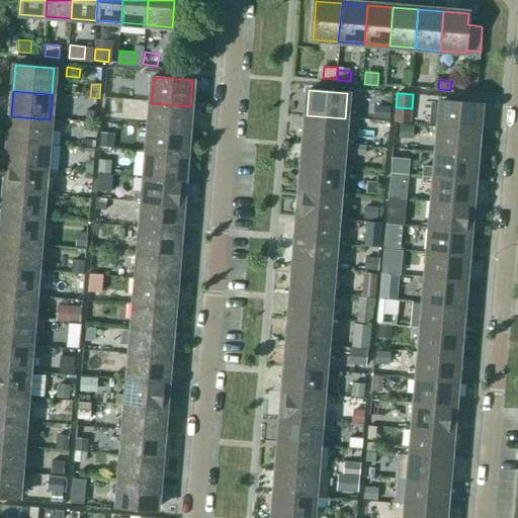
[(115,114),(116,99),(107,99),(106,114),(115,114)]
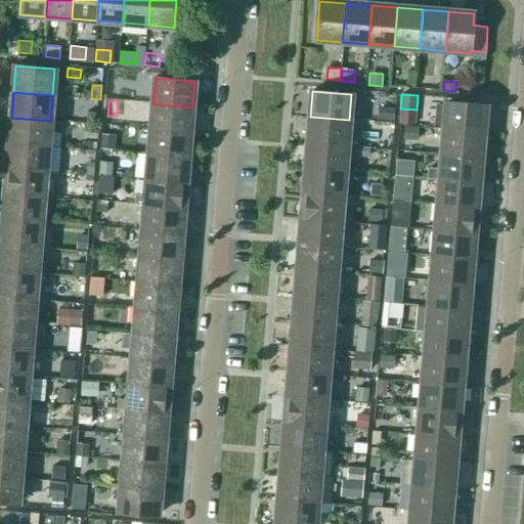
[(444,129),(483,132),(485,105),(446,102),(444,129)]
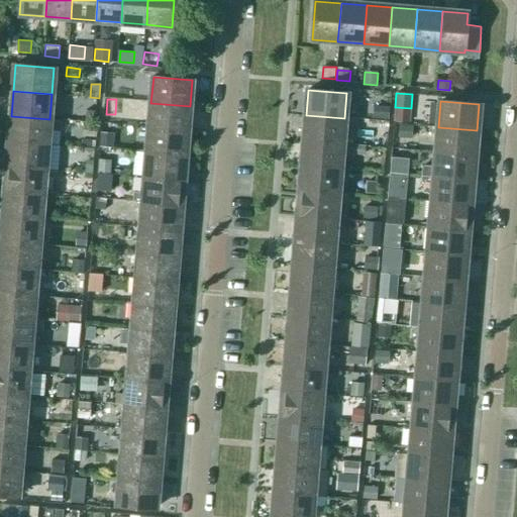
[(188,131),(190,106),(150,103),(148,127),(188,131)]
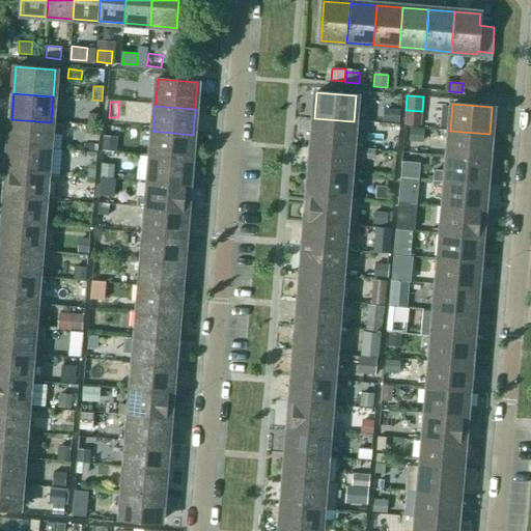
[(384,108),(383,121),(398,123),(399,110),(384,108)]
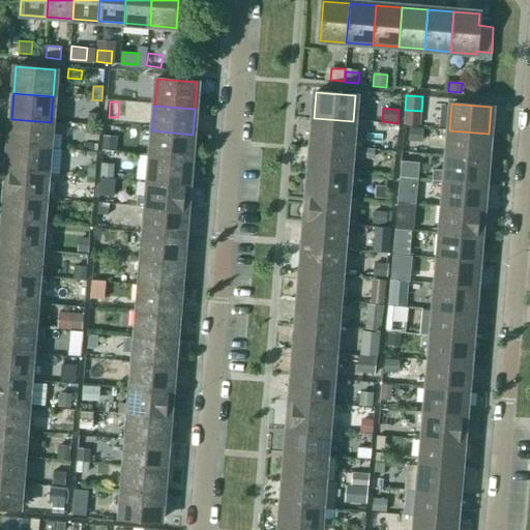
[(88,113),(87,124),(96,124),(96,114),(88,113)]
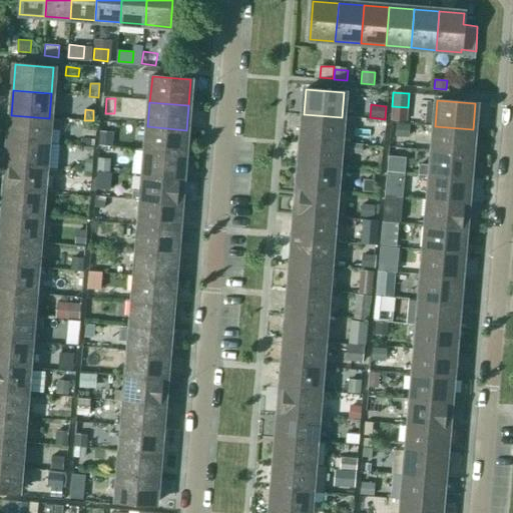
[(362,118),(342,117),(304,114),(302,139),(340,142),(340,141),(341,125),(361,127),(362,118)]
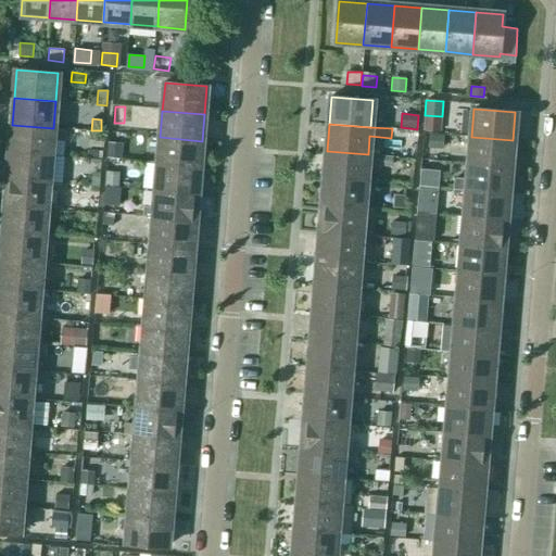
[(51,155),(53,128),(12,125),(10,151),(51,155)]
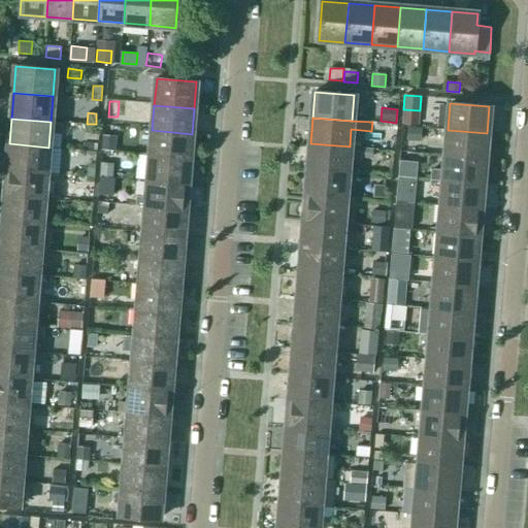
[(86,126),(85,139),(98,140),(99,127),(86,126)]
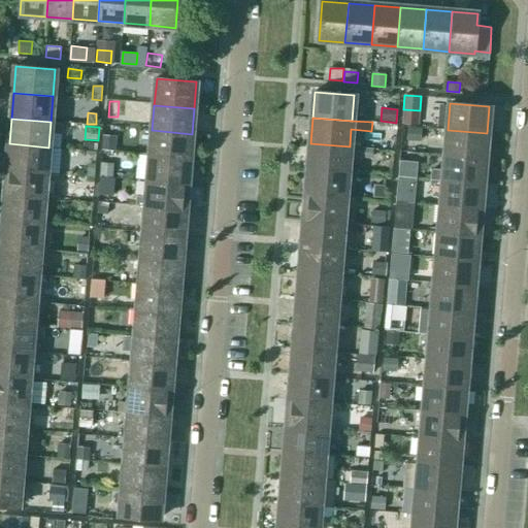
[(407,128),(407,140),(421,141),(422,129),(407,128)]
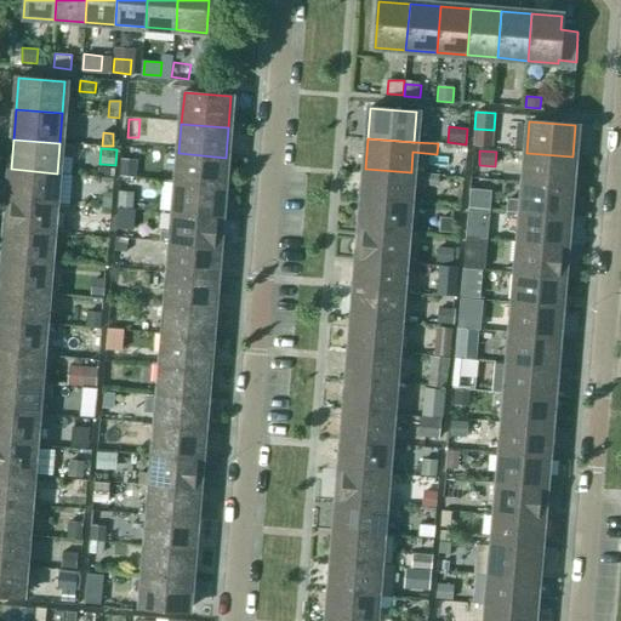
[(223,188),(226,158),(178,153),(176,183),(223,188)]
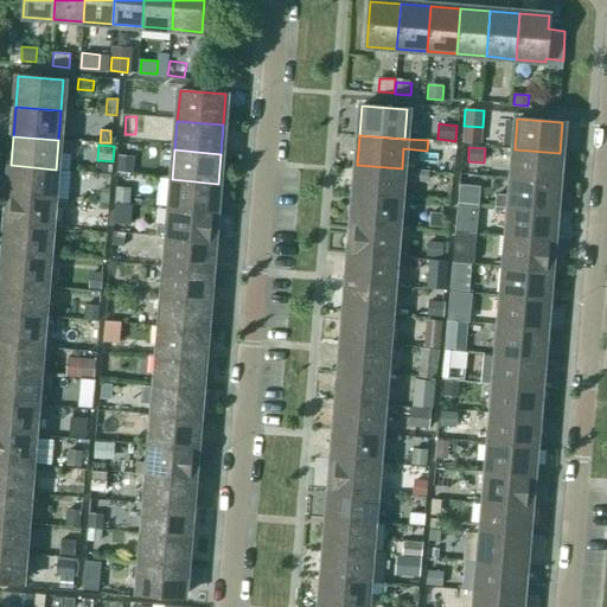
[(515,149),(512,179),(557,183),(560,153),(515,149)]
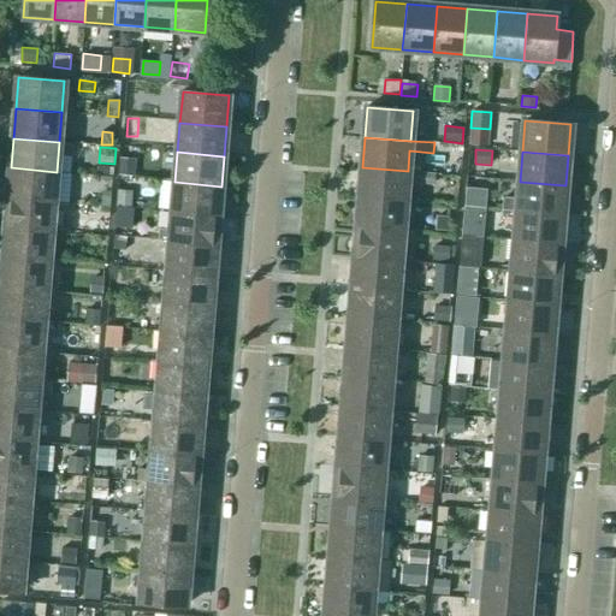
[(120,160),(120,176),(135,177),(136,161),(120,160)]
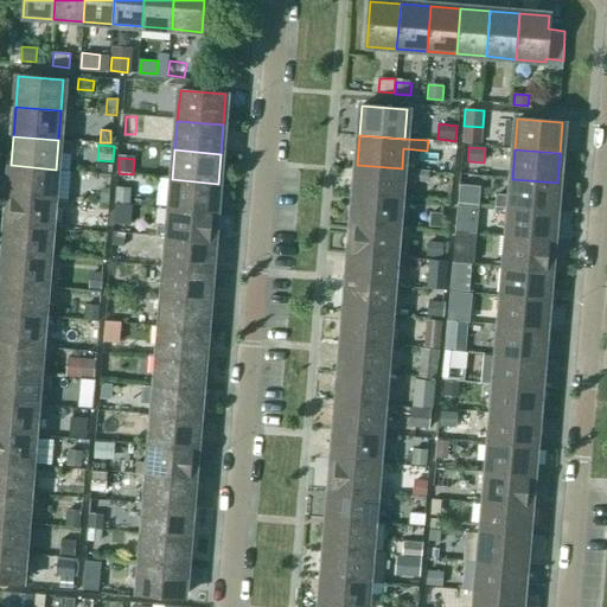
[(96,163),(95,173),(112,173),(112,164),(96,163)]
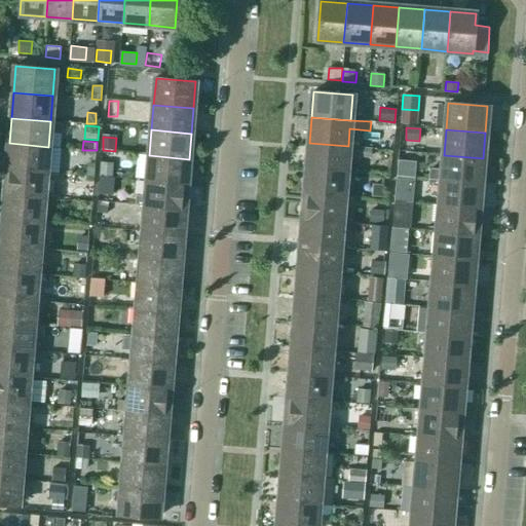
[(46,173),(48,147),(9,143),(7,168),(46,173)]
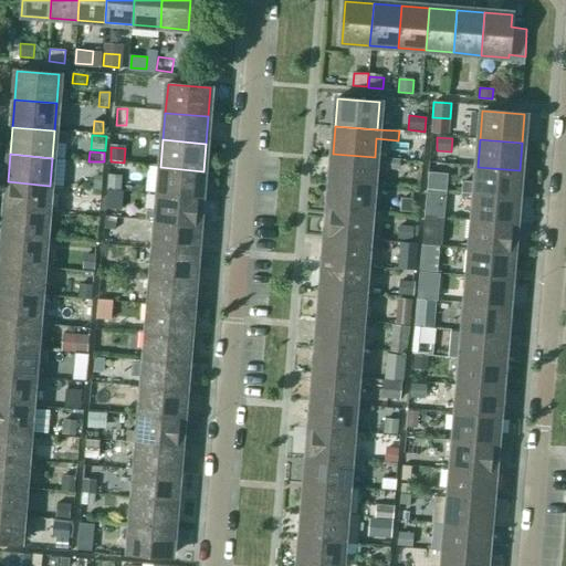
[(398,157),(375,156),(375,157),(333,154),(331,181),(373,185),(374,165),(397,167),(398,157)]
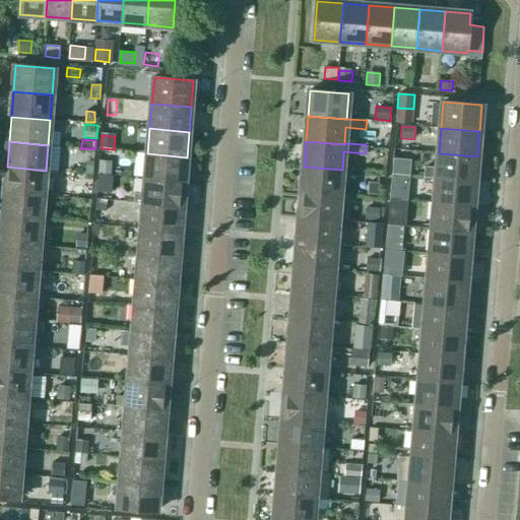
[(185,182),(187,157),(147,153),(145,179),(185,182)]
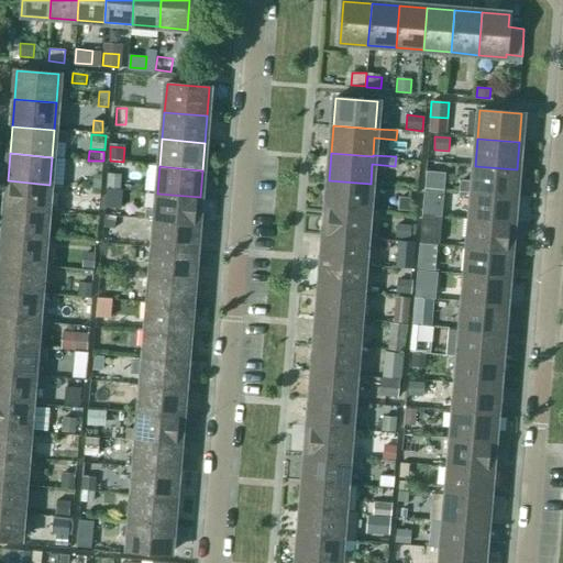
[(475,166),(472,192),(515,197),(517,169),(475,166)]
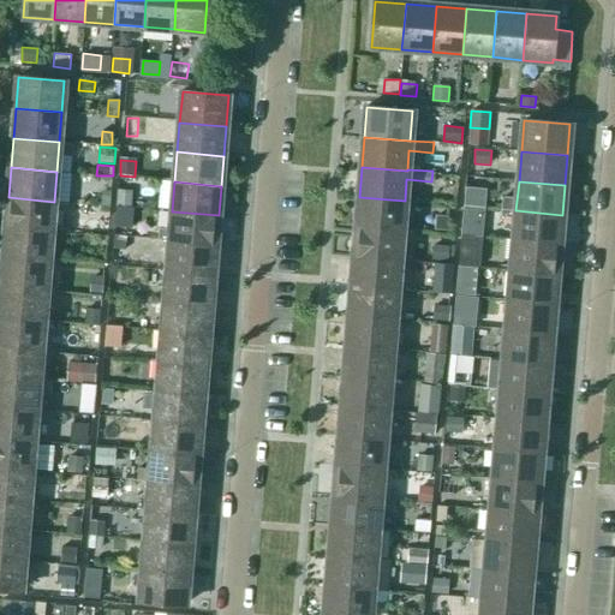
[(465,187),(464,207),(485,208),(487,190),(465,187)]
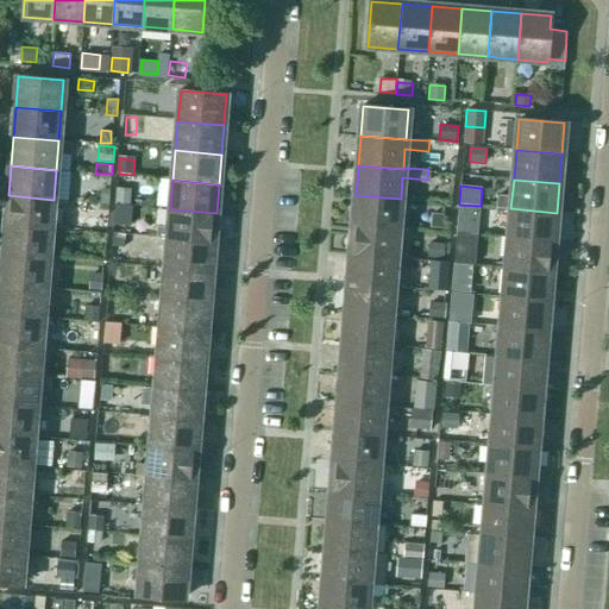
[(115,188),(115,205),(130,205),(131,188),(115,188)]
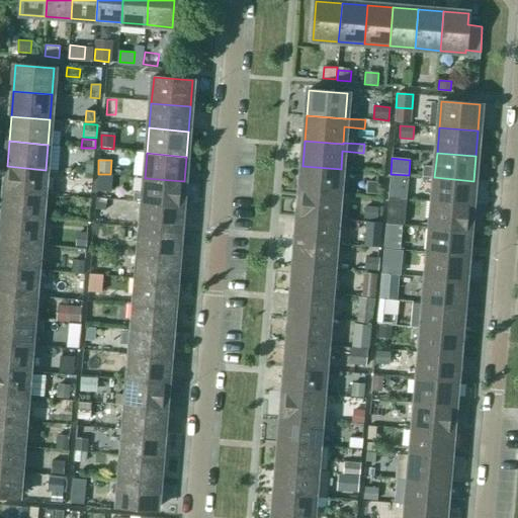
[(81,164),(81,174),(92,174),(93,165),(81,164)]
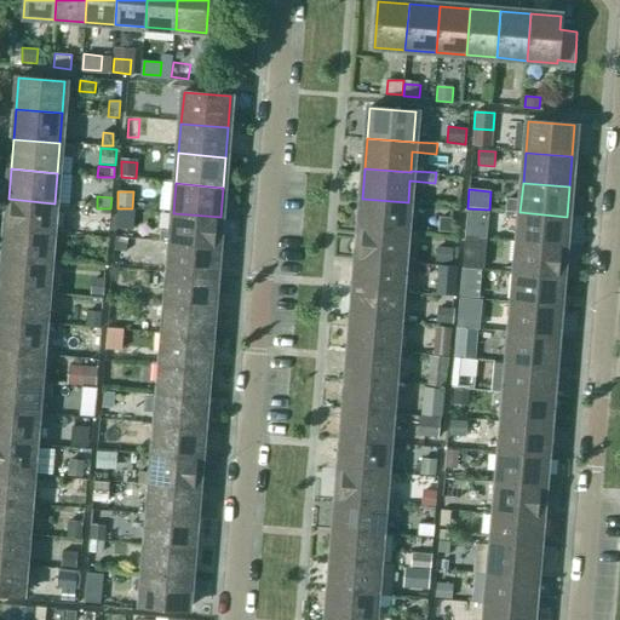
[(52,233),(55,204),(9,199),(6,229),(52,233)]
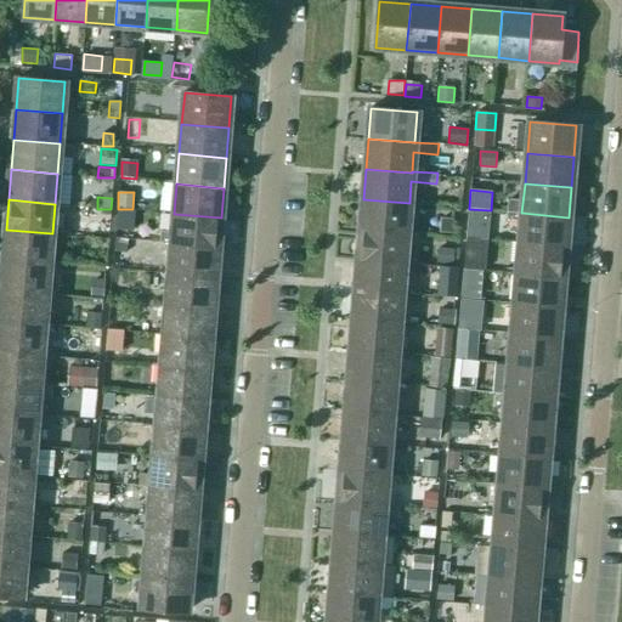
[(407,233),(410,203),(363,199),(360,230),(407,233)]
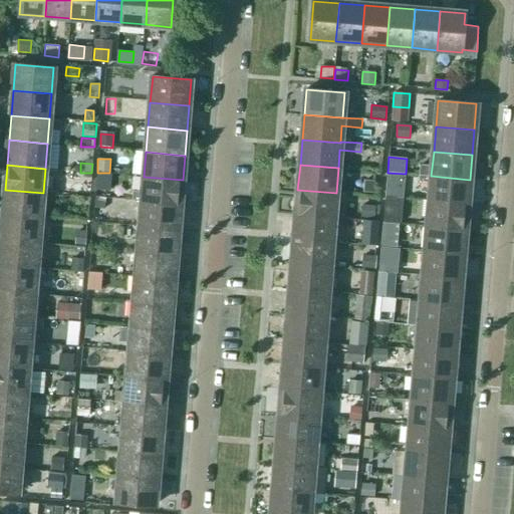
[(97,173),(96,189),(110,190),(111,174),(97,173)]
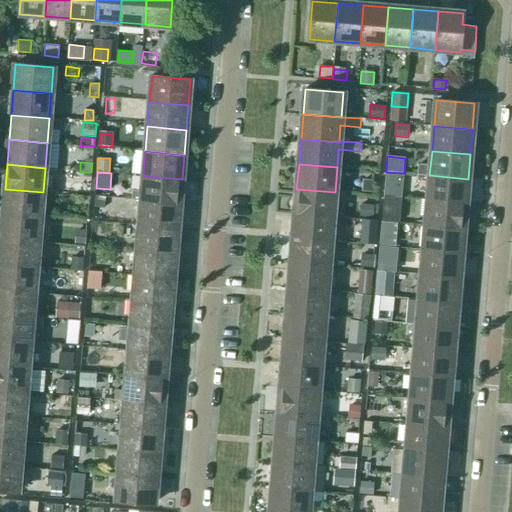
[(466,204),(468,179),(429,175),(427,200),(466,204)]
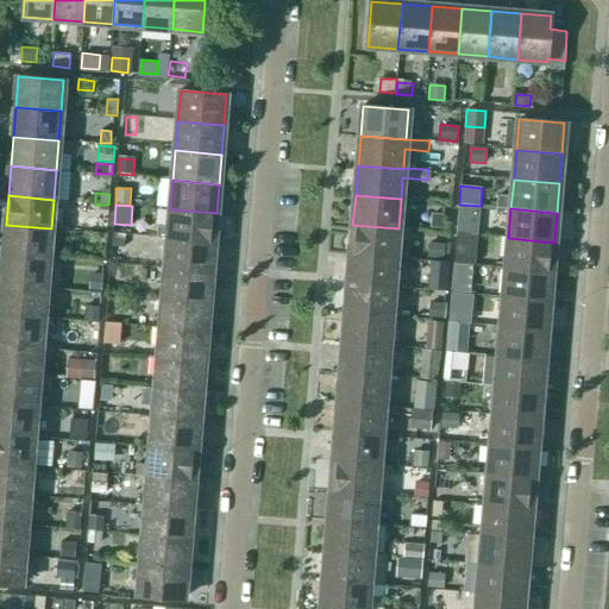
[(214,243),(217,213),(170,209),(168,239),(214,243)]
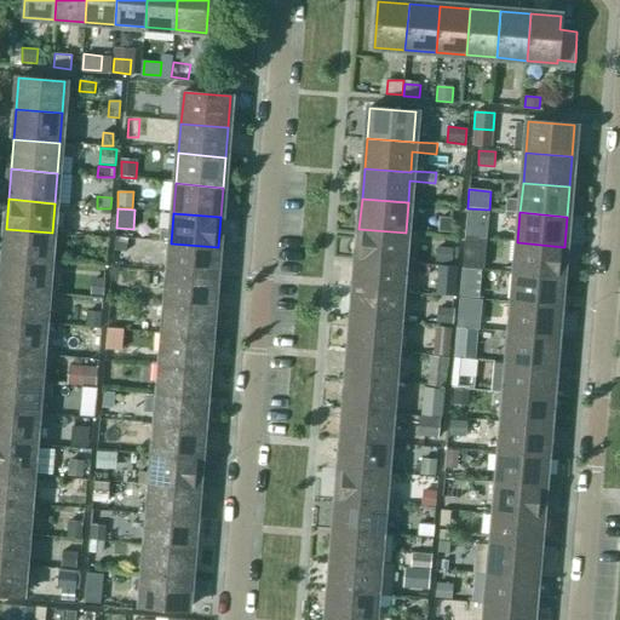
[(452,235),(453,218),(441,217),(438,234),(452,235)]
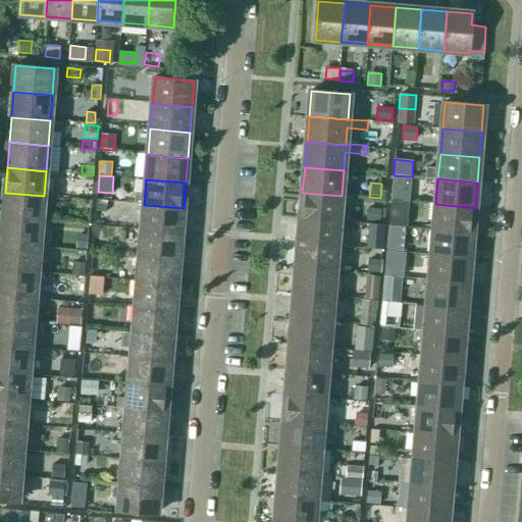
[(393,190),(392,200),(410,201),(410,191),(393,190)]
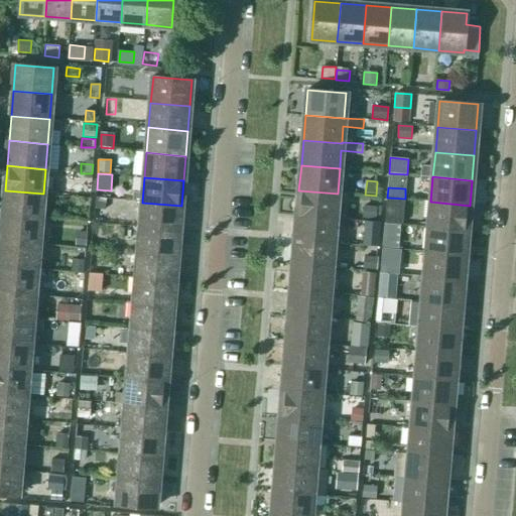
[(41,219),(43,194),(5,190),(2,216),(41,219)]
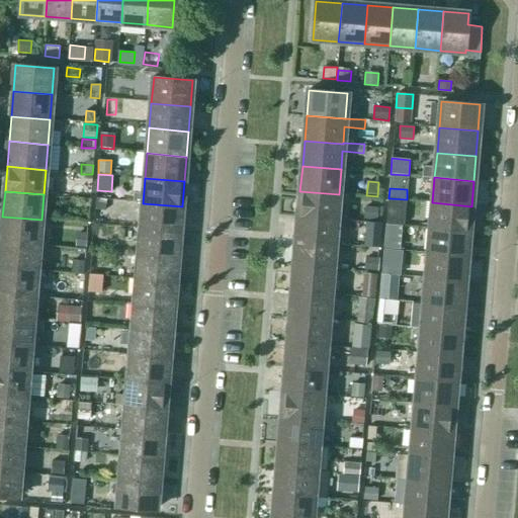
[(337,220),(339,194),(299,191),(297,217),(337,220)]
